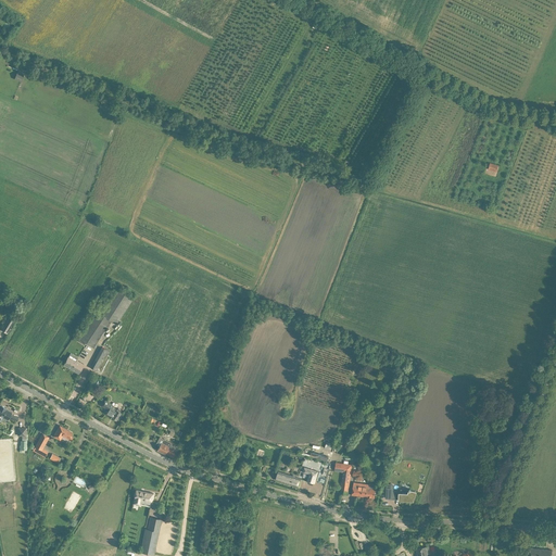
[(555,61),(547,58),(542,70),(555,76),(555,61)]
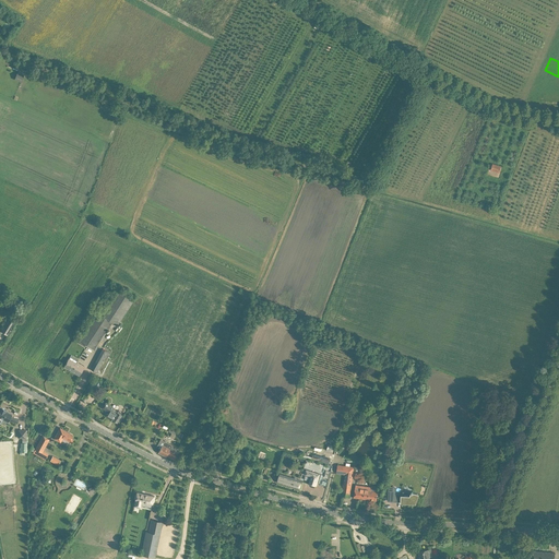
[(18,73),(14,80),(21,82),(24,76),(24,75),(18,73)]
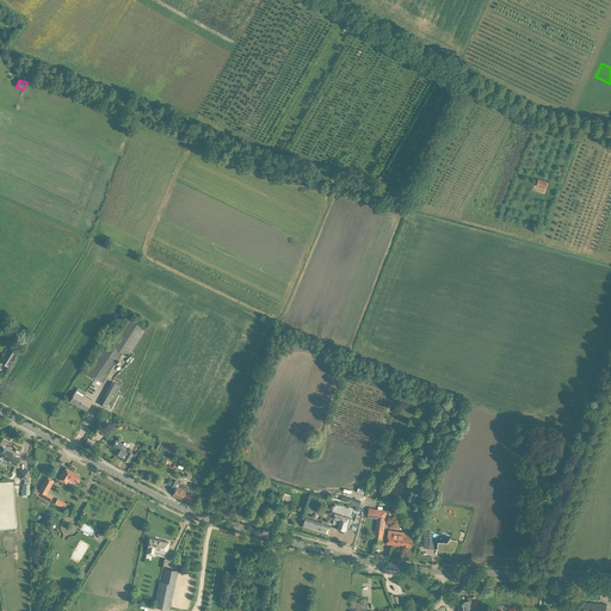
[(106,341),(86,371),(104,383),(121,357),(122,358),(124,355),(128,357),(146,329),(128,318),(110,345),(106,341)]
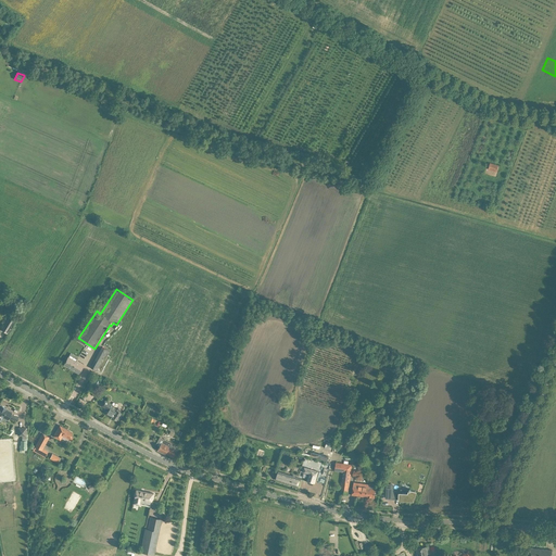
[(17,316),(13,314),(11,313),(9,316),(3,326),(10,329),(17,316)]
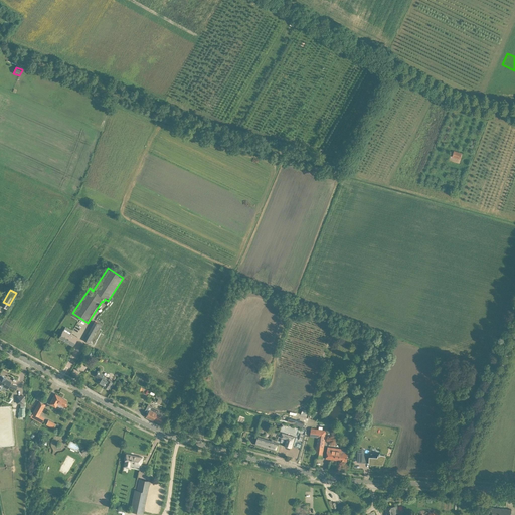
[(94,322),(83,340),(90,344),(100,325),(94,322)]
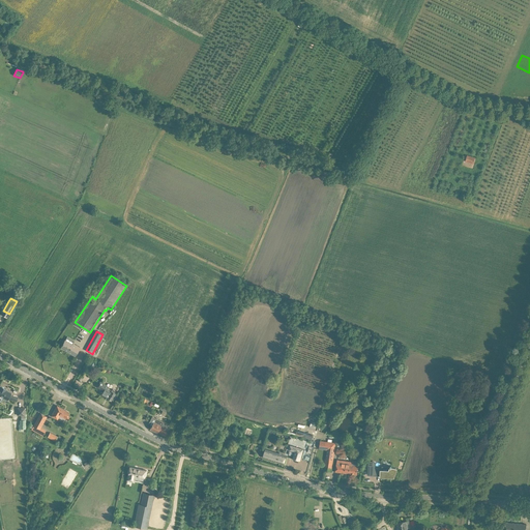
[(72,344),(72,345),(65,341),(63,343),(61,348),(75,356),(78,352),(80,348),(72,344)]
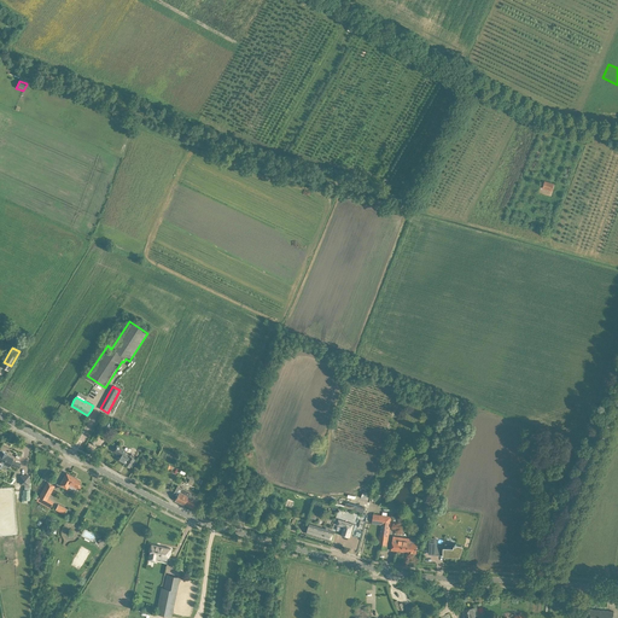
[(126,453),(127,452),(117,445),(116,445),(114,450),(120,455),(117,459),(130,467),(133,462),(135,459),(134,458),(134,456),(134,455),(133,455),(132,455),(130,455),(126,453)]
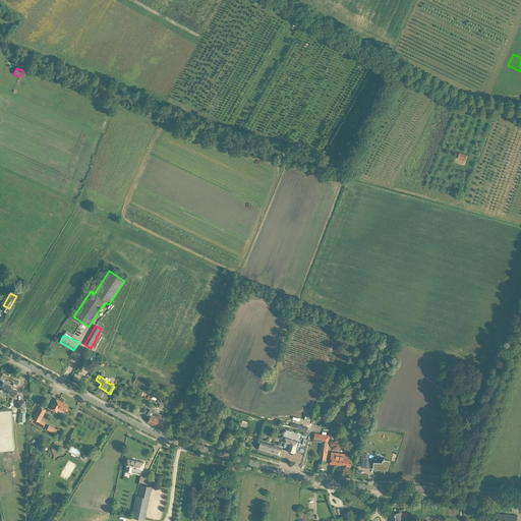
[(0,394),(0,395),(2,391),(7,393),(11,387),(6,384),(7,383),(0,379),(0,394)]
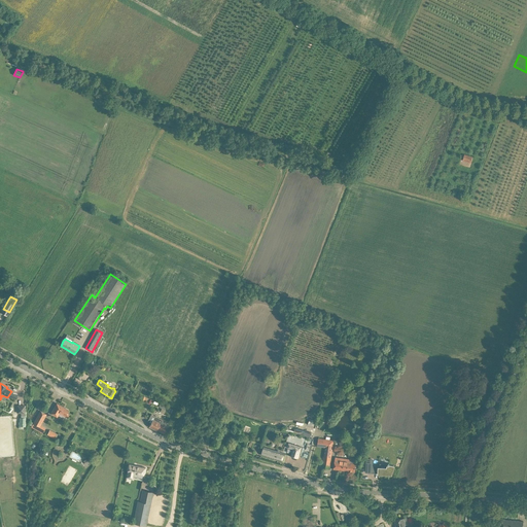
[(60,406),(60,405),(57,402),(56,406),(53,410),(50,414),(58,418),(60,413),(66,417),(68,418),(69,415),(67,413),(69,411),(60,406)]
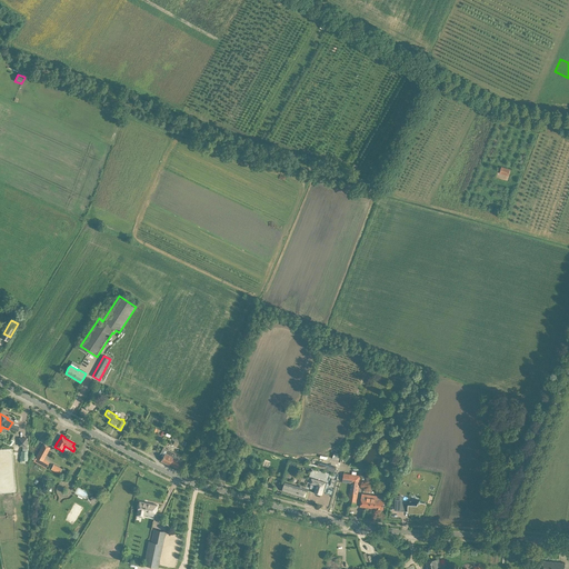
[(43,443),(36,457),(43,461),(50,448),(43,443)]
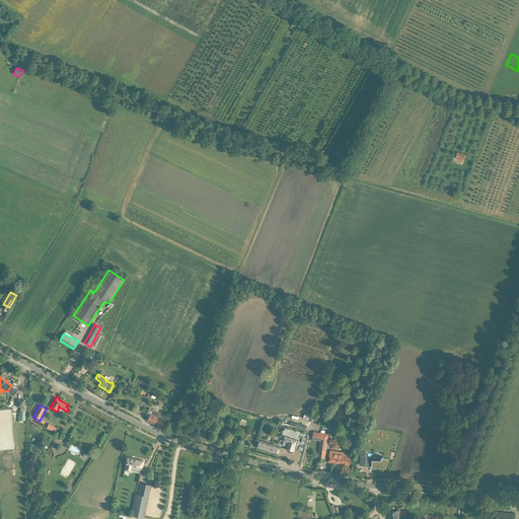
[(161,417),(162,415),(149,408),(145,415),(149,417),(147,420),(154,424),(154,423),(162,427),(164,423),(165,422),(164,422),(161,420),(163,418),(161,417)]
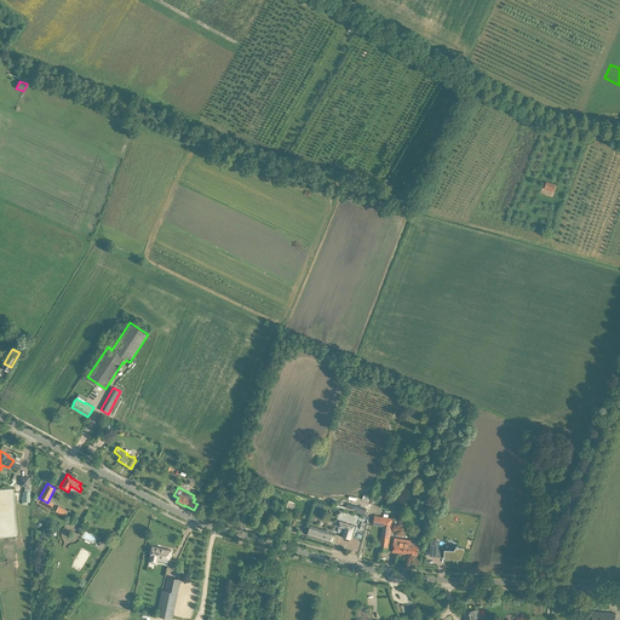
[(365,515),(366,509),(346,503),(345,509),(365,515)]
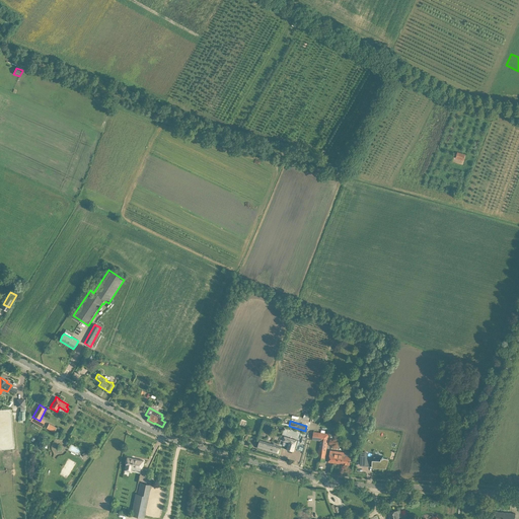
[(55,431),(56,428),(49,424),(47,428),(54,432),(55,431)]
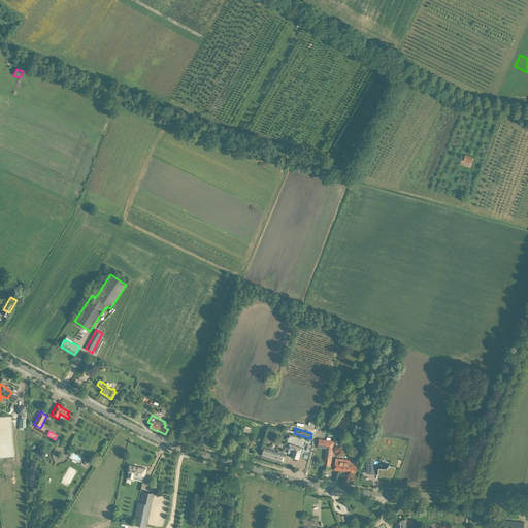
[(302,448),(291,444),(290,449),(294,450),(292,457),(299,459),(302,448)]
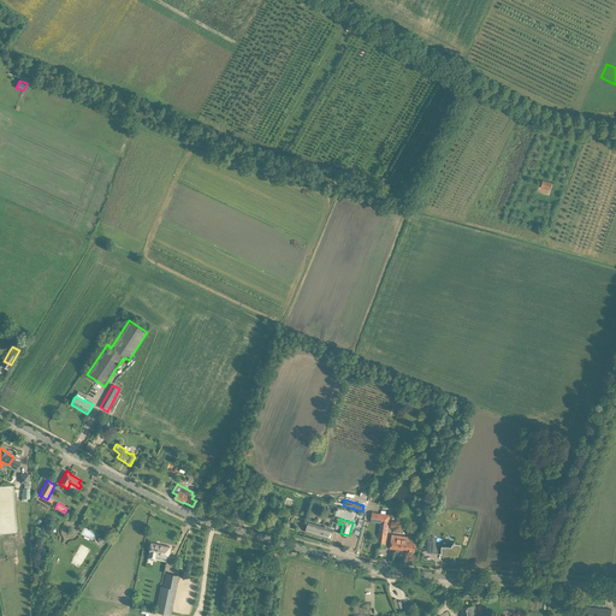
[(308,522),(306,532),(330,539),(332,529),(308,522)]
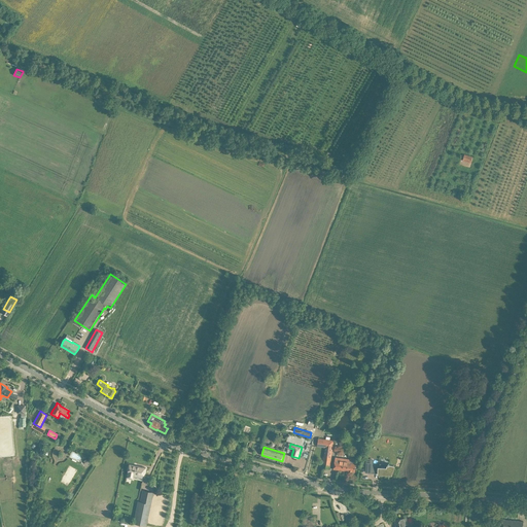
[(330,458),(332,449),(325,448),(324,457),(323,462),(322,466),(329,467),(330,463),(330,458)]
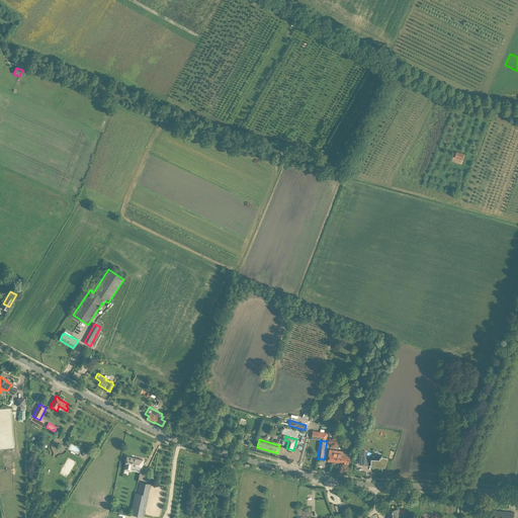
[(350,455),(350,450),(344,450),(344,452),(330,450),(329,455),(328,460),(349,463),(349,458),(350,455)]
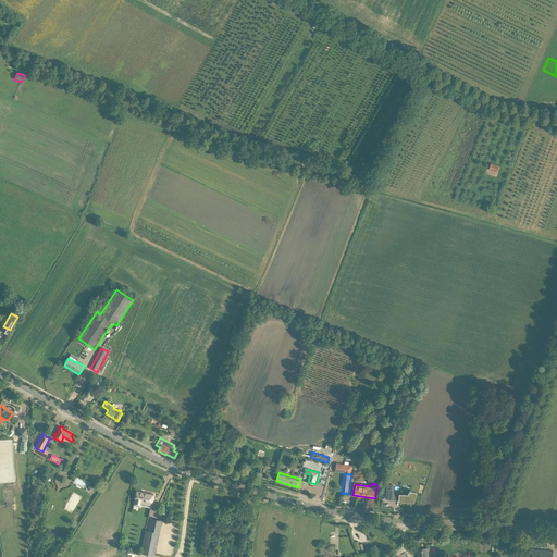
[(399,500),(413,502),(417,492),(410,490),(409,494),(397,494),(397,498),(398,498),(399,498),(399,499),(399,500)]
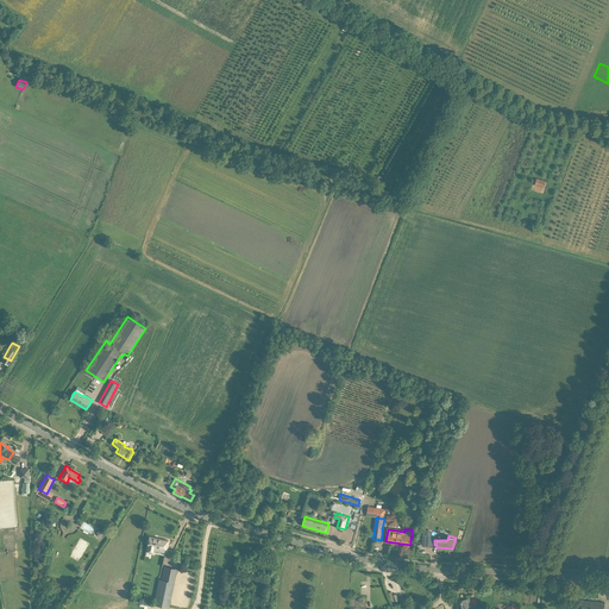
[(164,553),(165,550),(167,550),(169,540),(149,537),(148,545),(148,546),(146,552),(152,553),(154,547),(165,548),(164,553)]
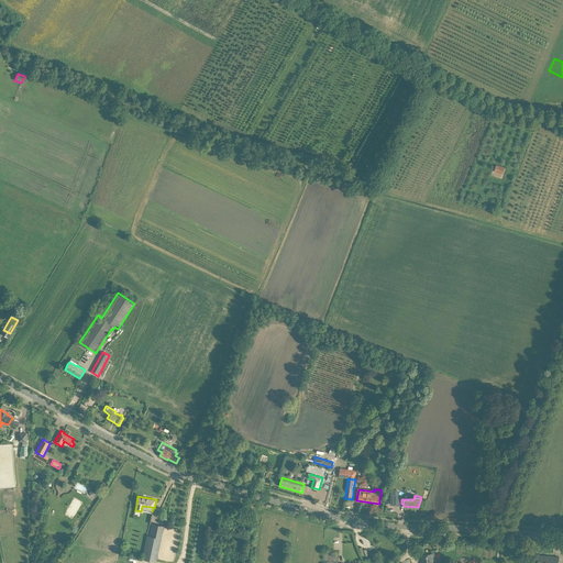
[(155,562),(162,531),(152,529),(150,536),(148,536),(144,559),(155,562)]
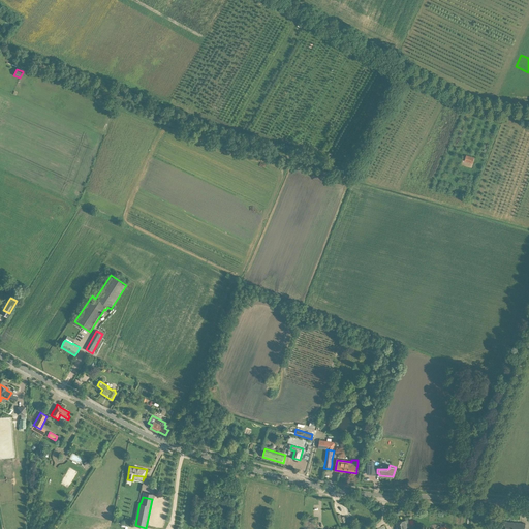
[(396,528),(407,528),(407,526),(406,527),(405,520),(396,522),(398,528),(397,528),(396,528)]
